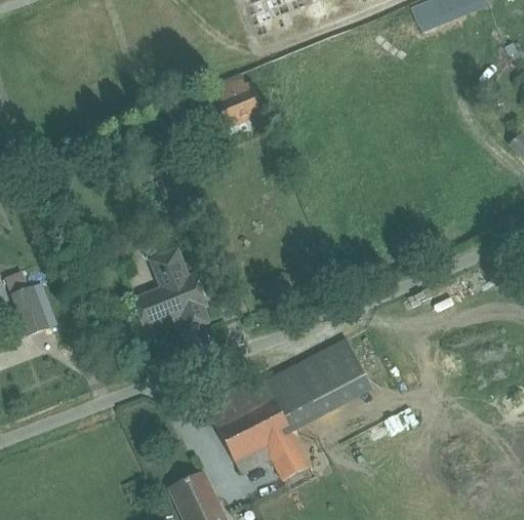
[(510,0),(507,1),(511,11),(523,6),(523,0),(510,0)]
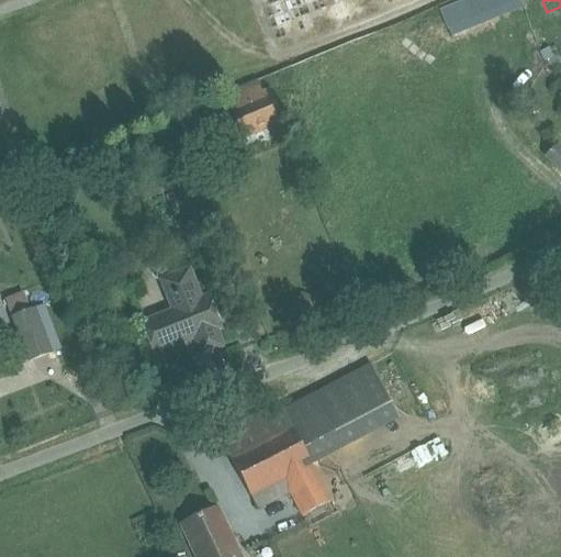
[(237,85),(240,92),(228,97),(244,136),(283,121),(269,86),(262,89),(258,77),(237,85)]
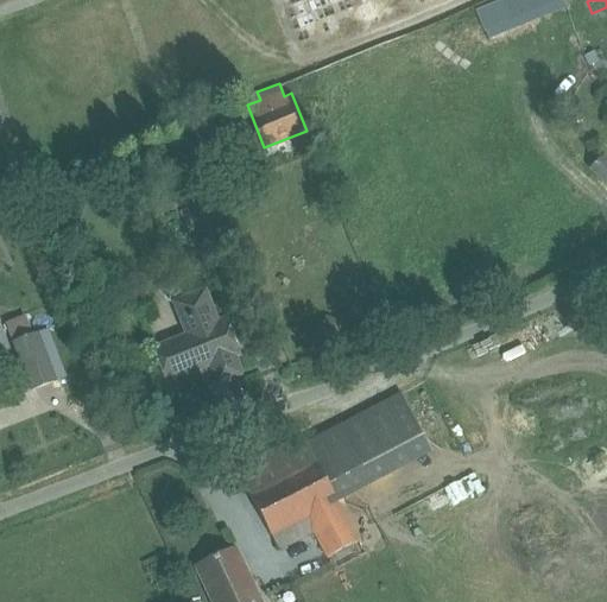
[(606,154),(605,152),(589,165),(606,184),(606,154)]
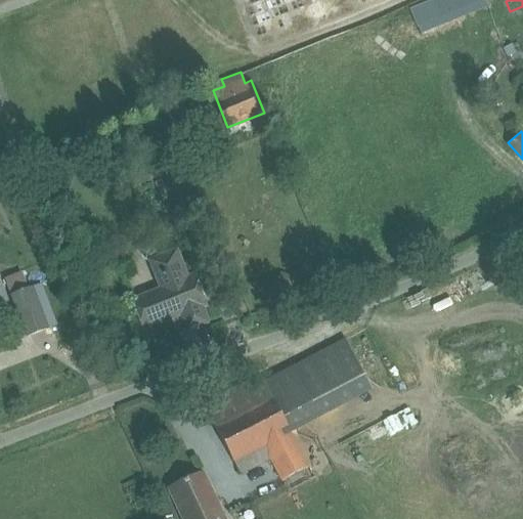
[(137,247),(147,258),(158,248),(148,238),(137,247)]
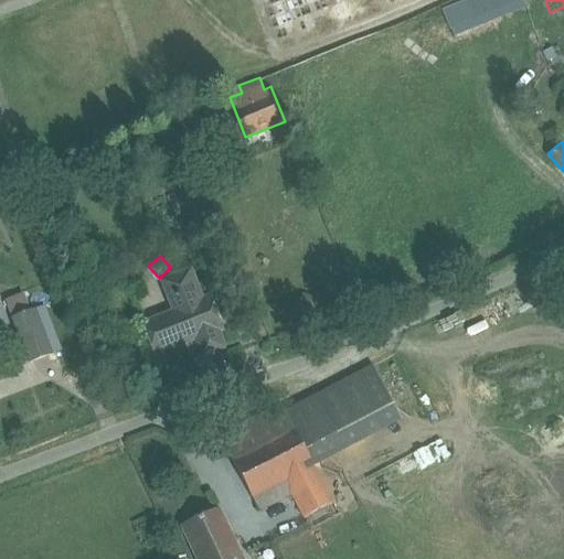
[(146,321),(157,352),(188,340),(187,336),(195,333),(203,352),(226,343),(221,329),(224,326),(211,293),(204,297),(192,267),(165,278),(170,292),(177,294),(181,307),(146,321)]
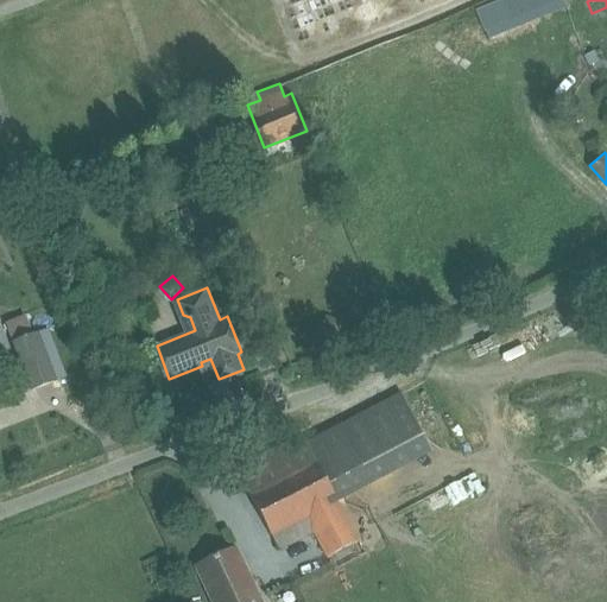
[(57,379),(27,304),(1,314),(32,388),(57,379)]
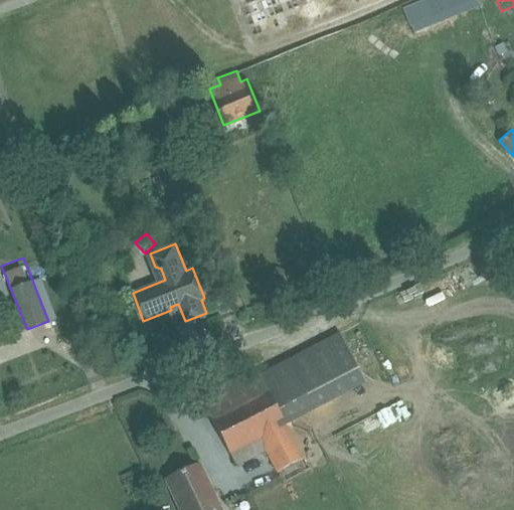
[(278,264),(274,277),(293,283),(297,270),(278,264)]
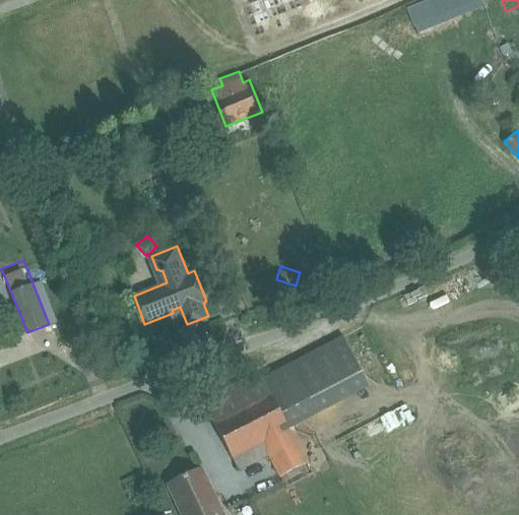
[(0,300),(9,296),(0,275),(0,274),(0,300)]
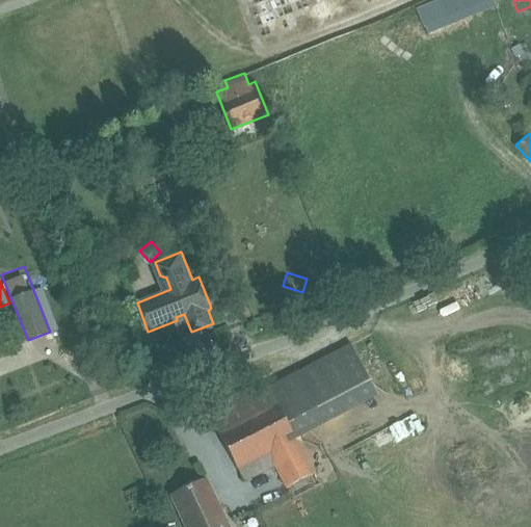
[(279,286),(270,306),(280,309),(288,289),(279,286)]
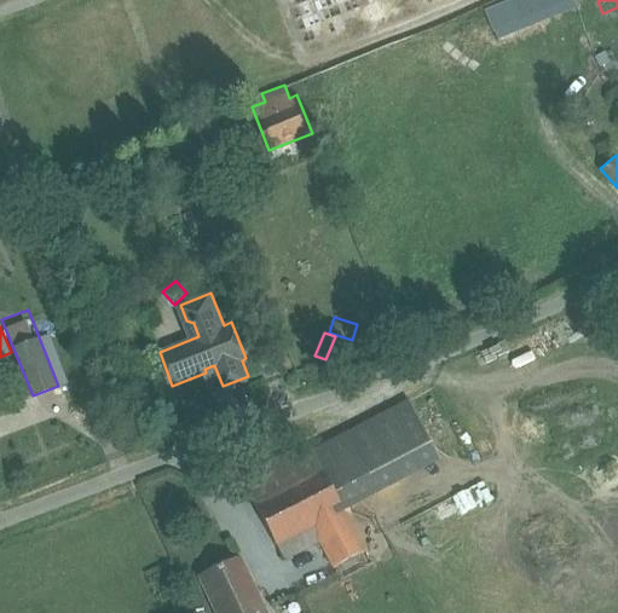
[(333,567),(367,549),(346,508),(443,457),(410,397),(315,447),(310,439),(243,474),(286,557),(318,541),(333,567)]
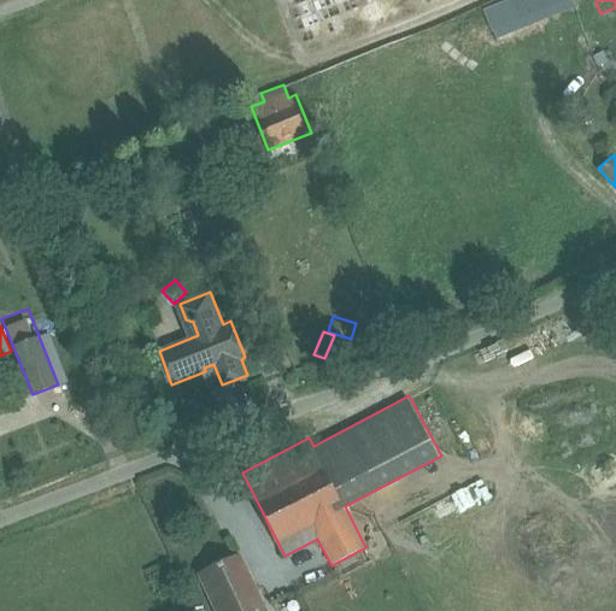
[(422,524),(492,499),(484,477),(415,501),(422,524)]
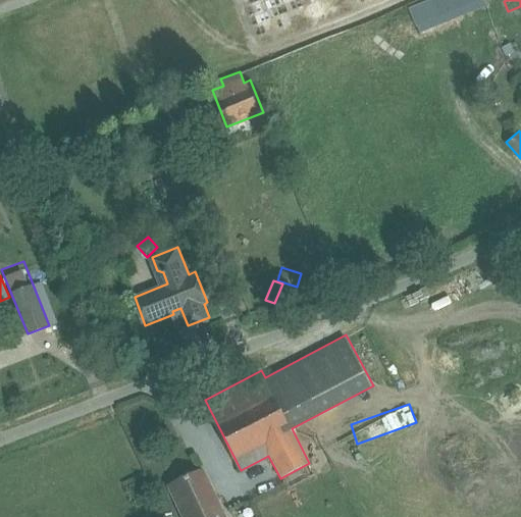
[(225,516),(223,512),(213,492),(212,488),(203,470),(171,484),(186,516),(225,516)]
